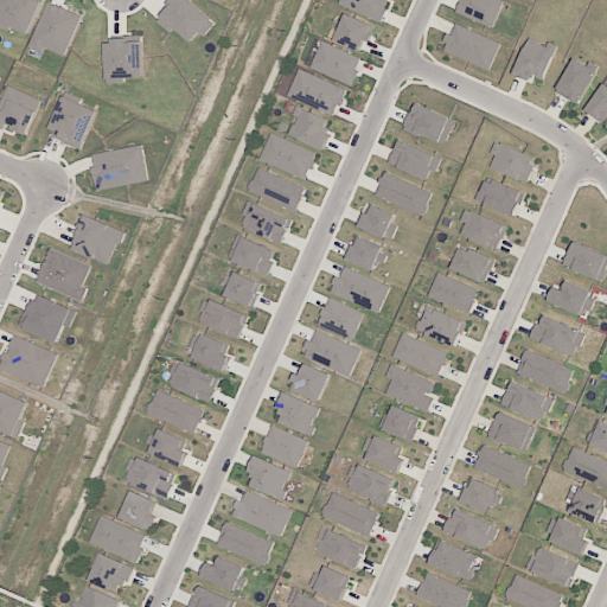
[(192,42),(199,32),(205,37),(216,20),(187,0),(170,0),(155,20),(171,32),(173,29),(192,42)]
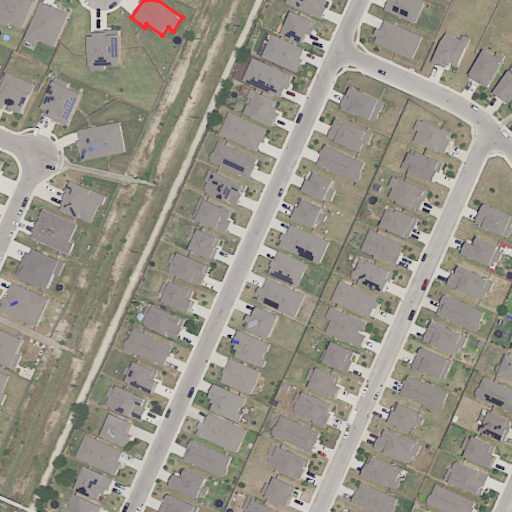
[(328,0),(287,0),(286,2),(322,17),(328,0)]
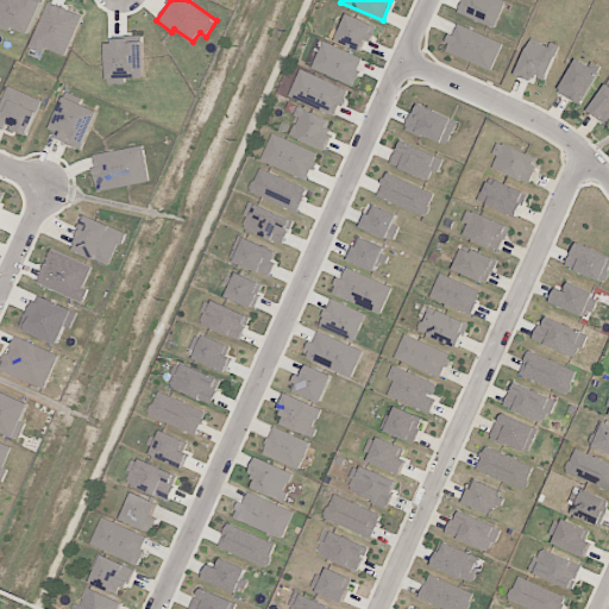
[(462,0),(458,12),(495,29),(507,1),(504,0),(462,0)]
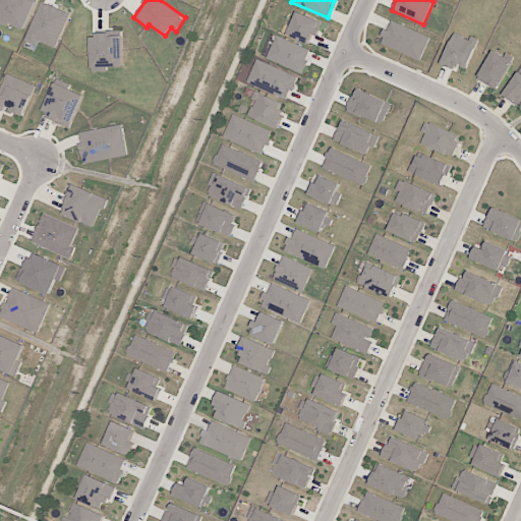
[(287,35),(309,44),(313,35),(319,36),(324,22),(296,11),(287,35)]
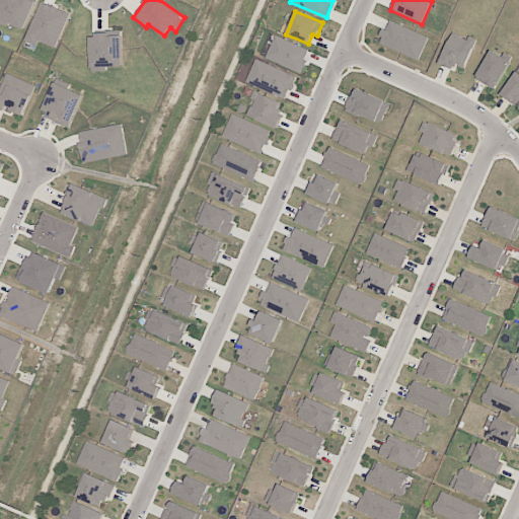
[(379,43),(419,61),(429,38),(389,19),(379,43)]
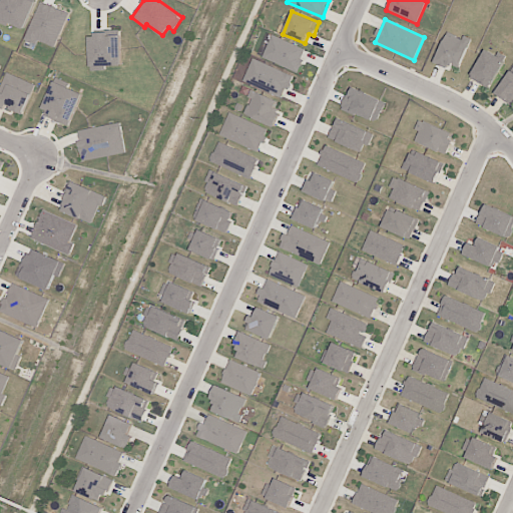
[(459,68),(472,39),(464,35),(462,38),(448,32),(434,62),(448,68),(450,64),(459,68)]
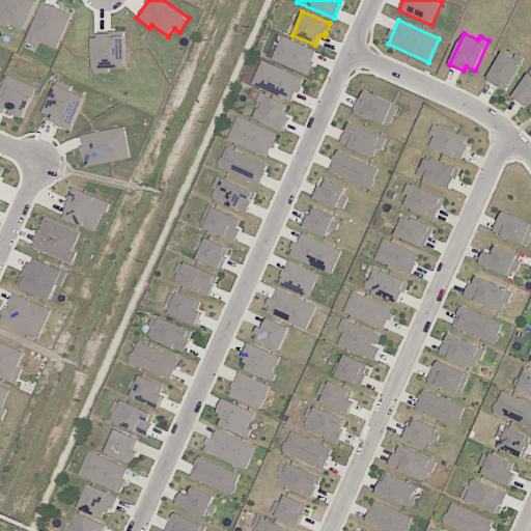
[(112,34),(92,35),(94,71),(110,70),(110,67),(126,67),(124,37),(112,37),(112,34)]
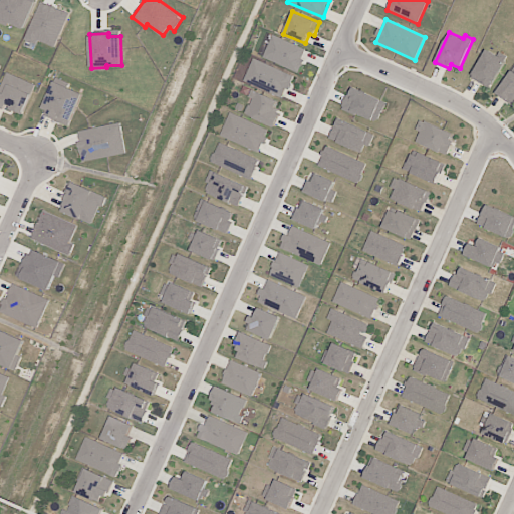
[(263,58),(298,72),(308,49),(272,35),(263,58)]
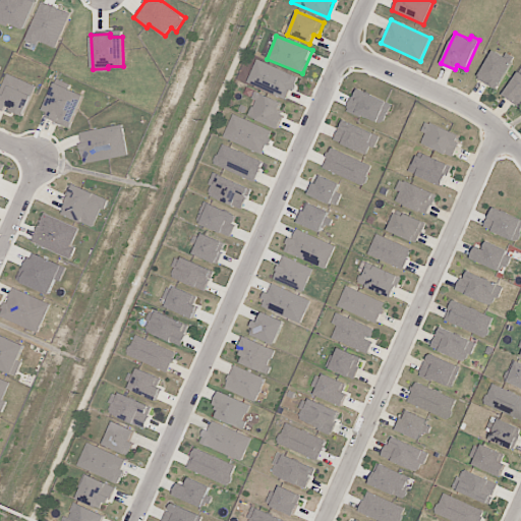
[(477,78),(498,90),(513,61),(493,50),(477,78)]
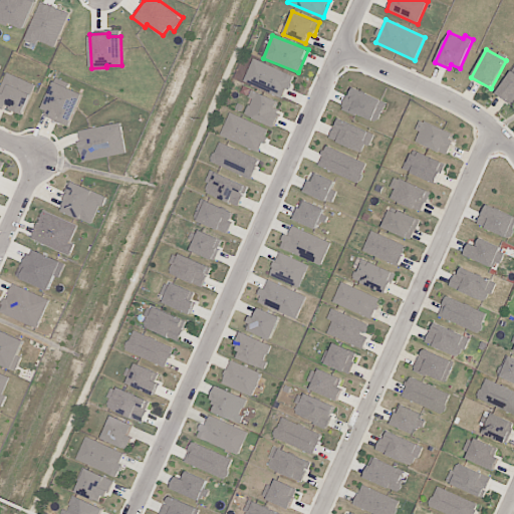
[(244,81),(286,96),(294,74),(252,59),(244,81)]
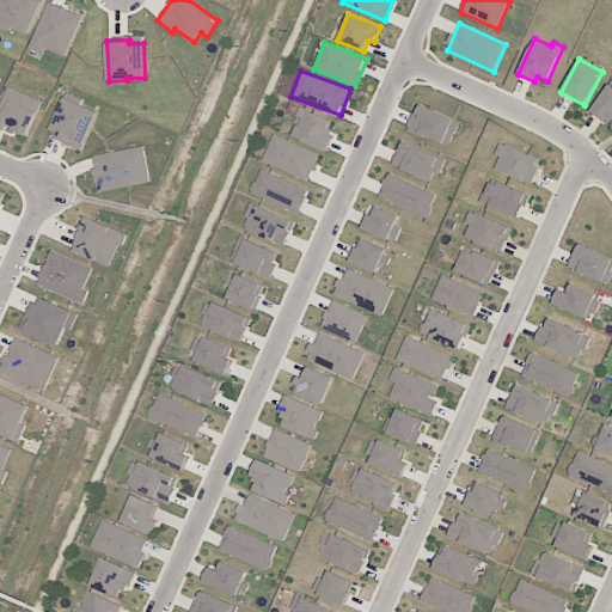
[(611,127),(611,126),(611,80),(589,110),(611,127)]
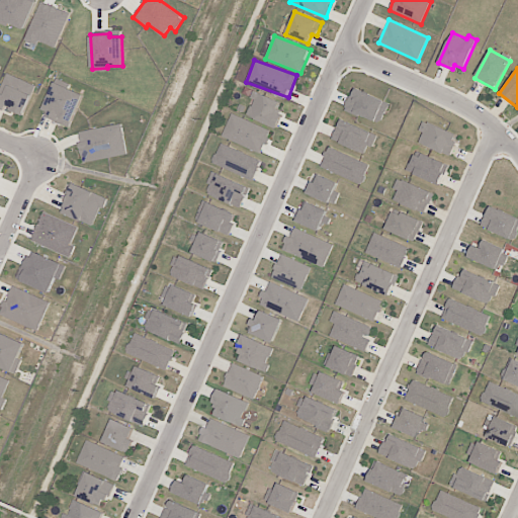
[(36,85),(7,73),(0,90),(0,107),(5,110),(6,108),(23,115),(36,85)]
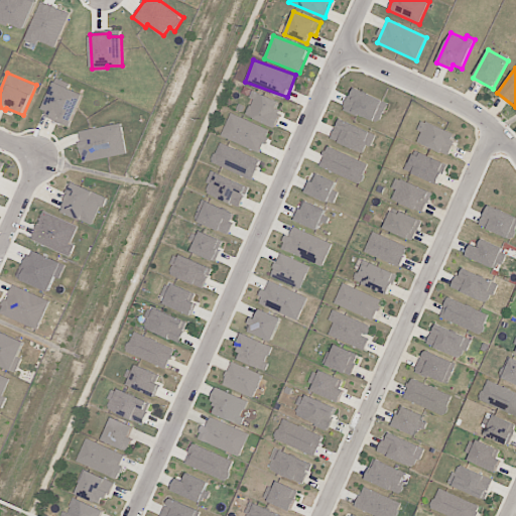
[(83,93),(53,83),(42,117),(72,127),(83,93)]
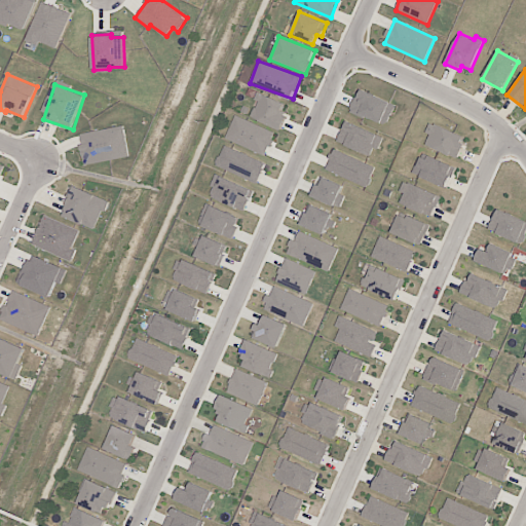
[(396,104),(359,88),(350,111),(386,126),(396,104)]
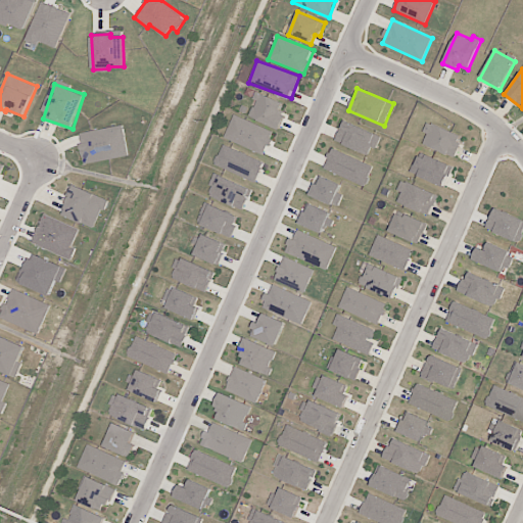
[(248,117),(281,129),(286,112),(281,110),(284,102),(256,93),(253,100),(254,100),(248,117)]
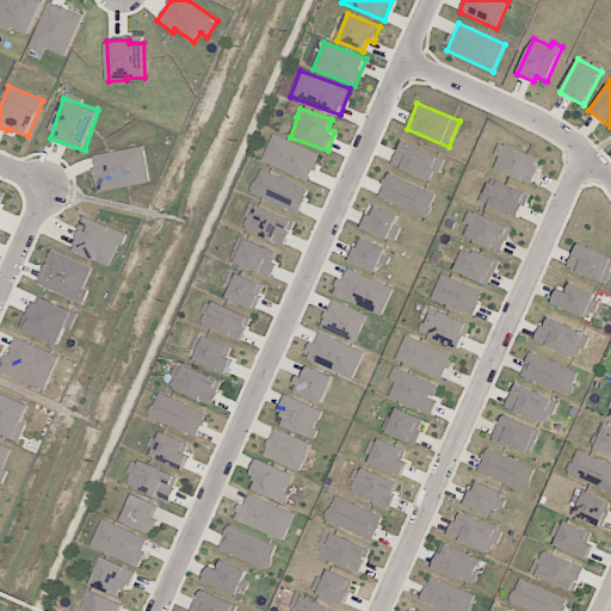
[(320,154),(273,134),(261,161),(308,181),(320,154)]
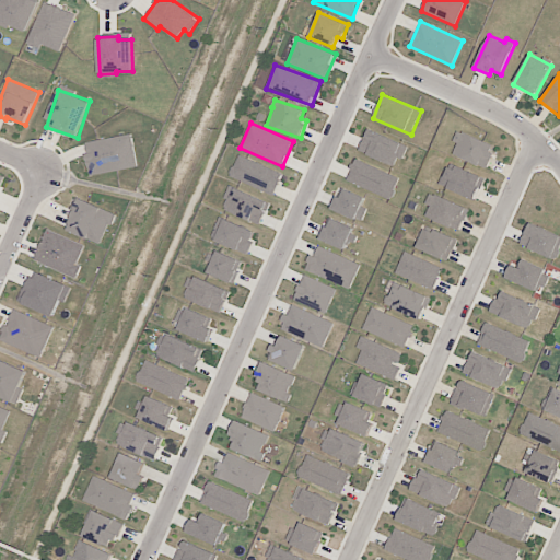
[(403,160),(408,147),(369,128),(359,150),(394,166),(398,156),(403,160)]
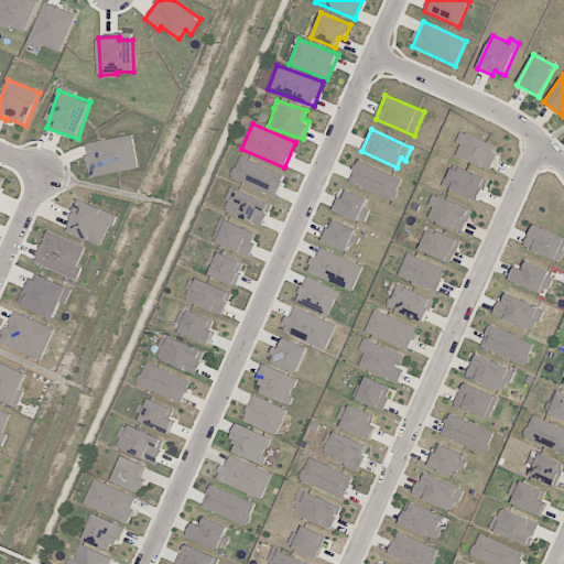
[(456,142),(461,144),(456,154),(489,169),(499,147),(462,130),(456,142)]
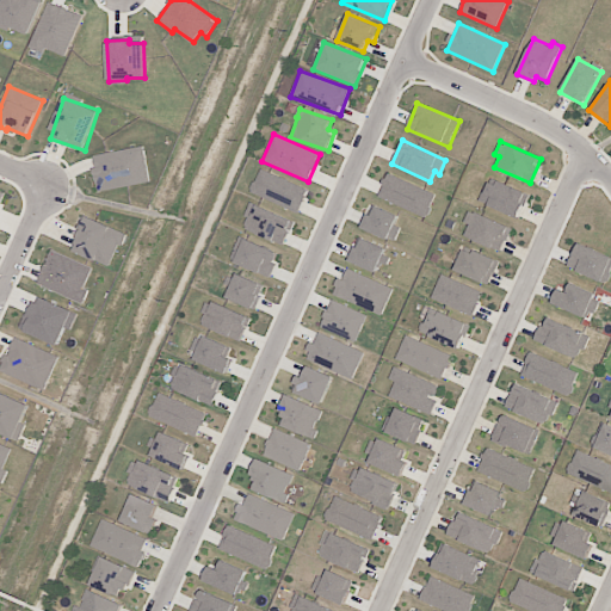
[(149,183),(144,147),(93,154),(98,191),(149,183)]
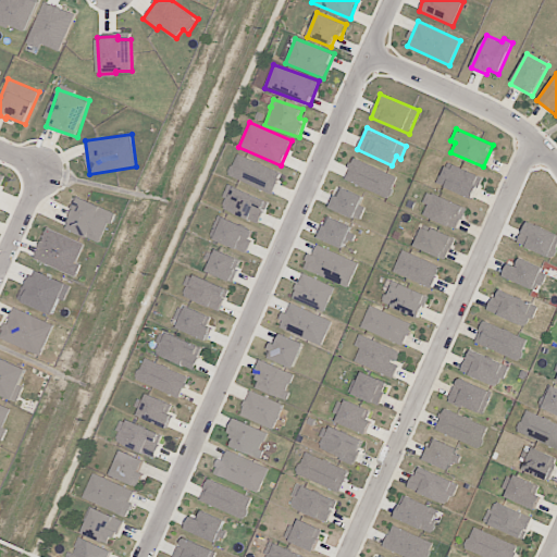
[(229,176),(273,193),(281,171),(236,155),(229,176)]
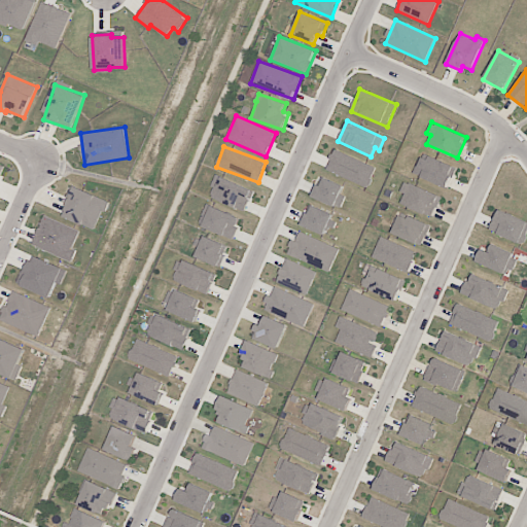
[(377,166),(334,150),(326,171),(370,186),(377,166)]
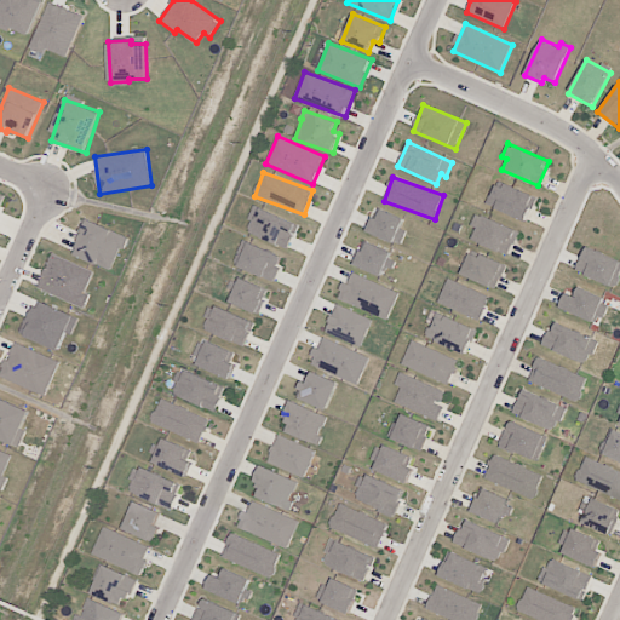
[(495,181),(487,206),(527,220),(537,196),(495,181)]
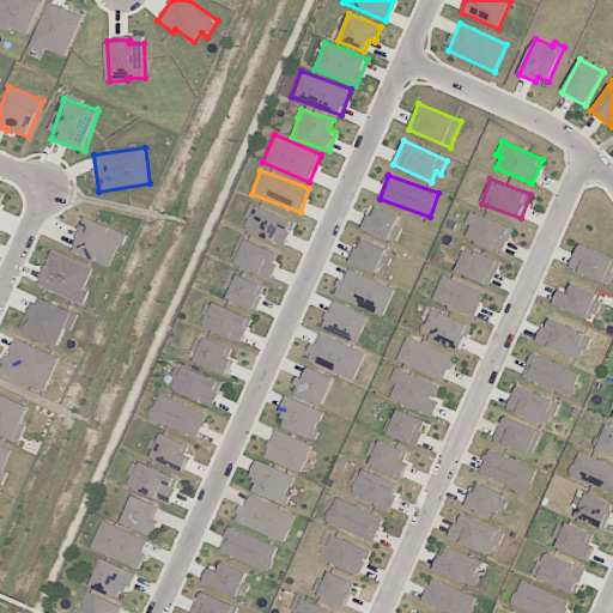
[(285,247),(296,222),(253,204),(242,228),(285,247)]
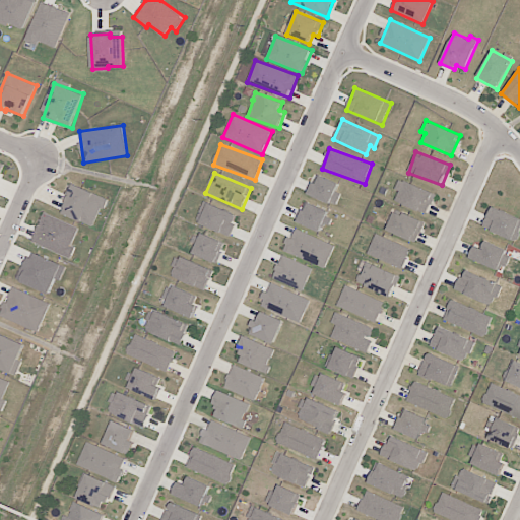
[(318,176),(315,183),(312,182),(307,195),(330,204),(331,203),(336,205),(341,194),(336,191),(339,184),(318,176)]
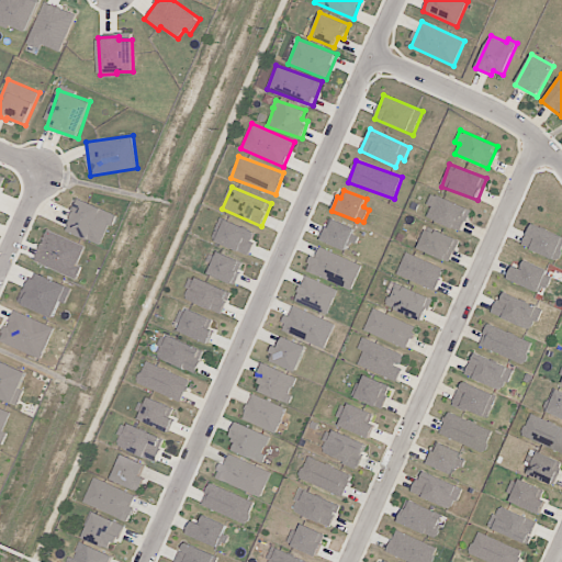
[(431,194),(426,204),(430,206),(426,217),(452,229),(453,228),(459,232),(464,221),(467,222),(471,210),(437,194),(436,198),(431,194)]
